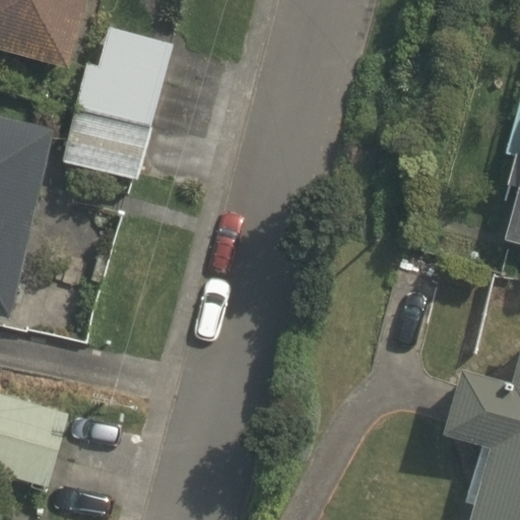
[(0,0),(0,51),(69,68),(84,0),(0,0)]
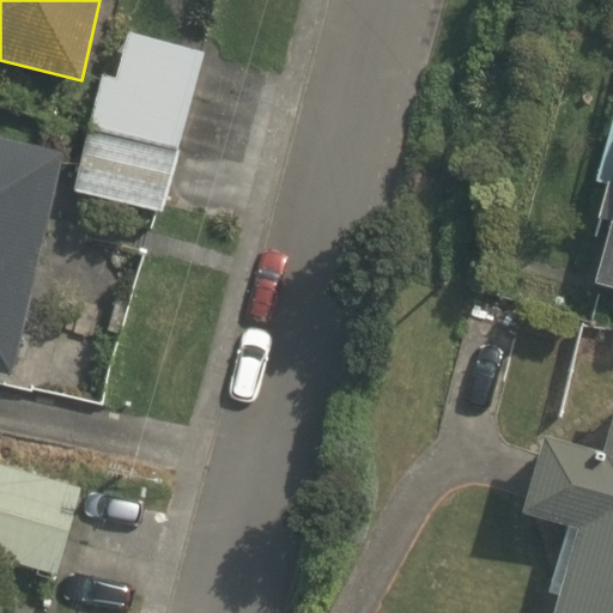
[(101,74),(85,133),(177,152),(202,52),(127,32),(115,79),(101,74)]
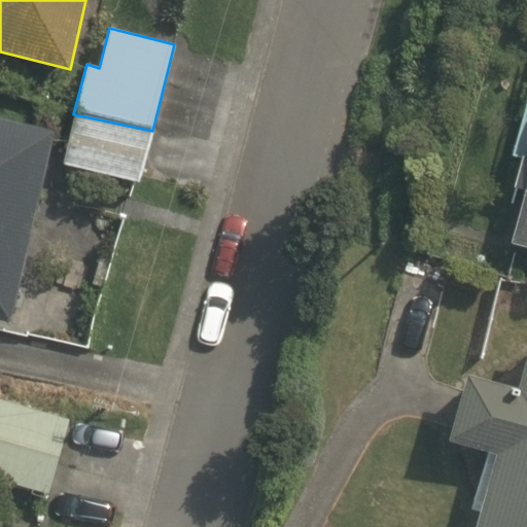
[(152,131),(73,114),(61,164),(64,164),(139,183),(152,131)]
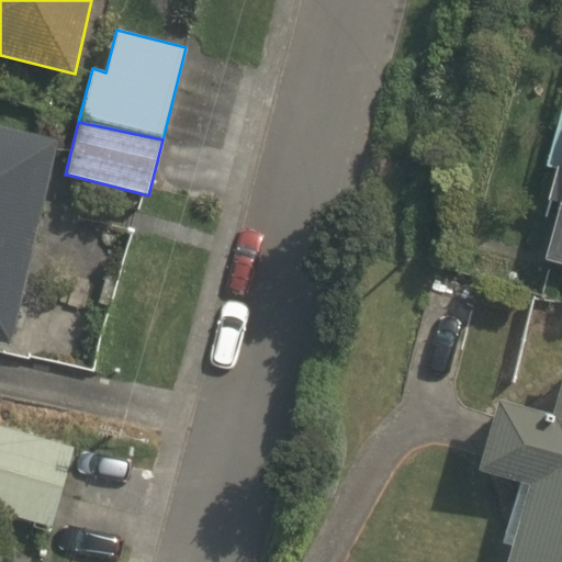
[(0,344),(9,346),(55,145),(0,132),(0,344)]
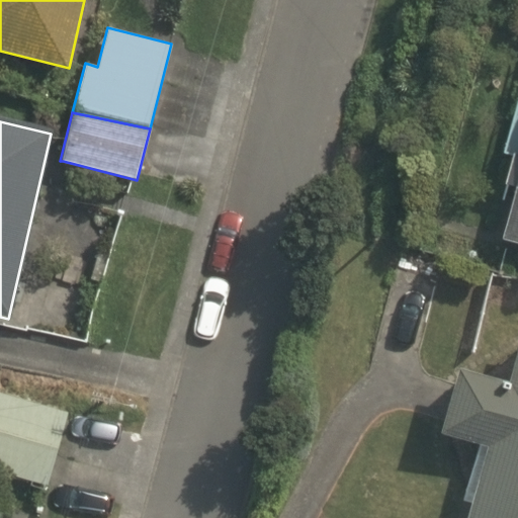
[(517,165),(497,240),(517,245),(517,165)]
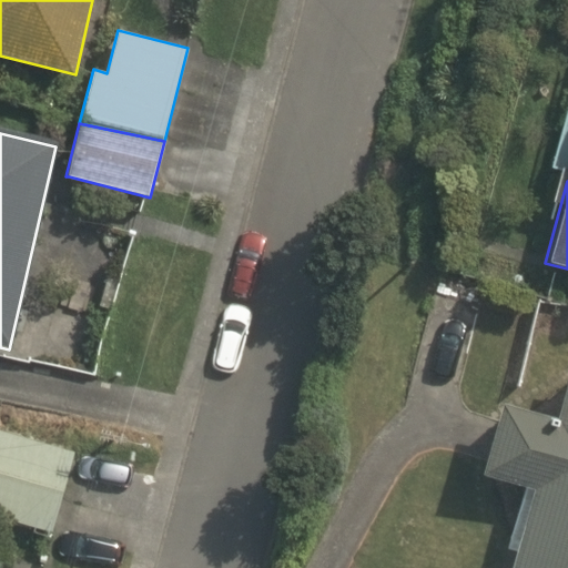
[(567,567),(567,374),(555,421),(501,406),(482,476),(534,490),(510,567),(567,567)]
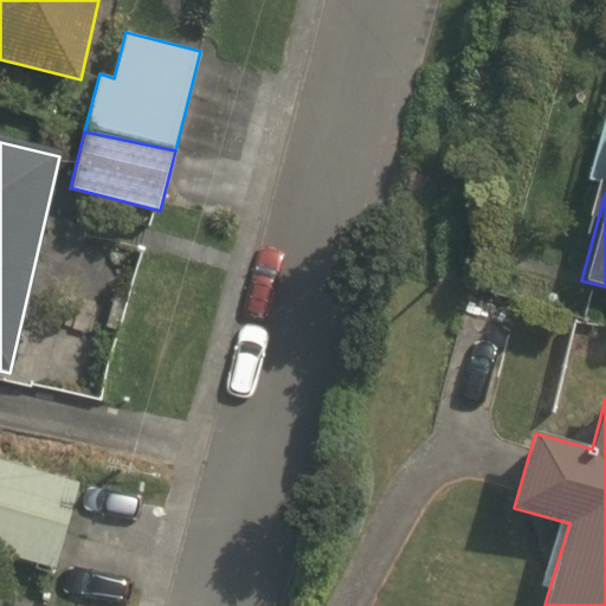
[(0,555),(53,573),(82,484),(0,458),(0,555)]
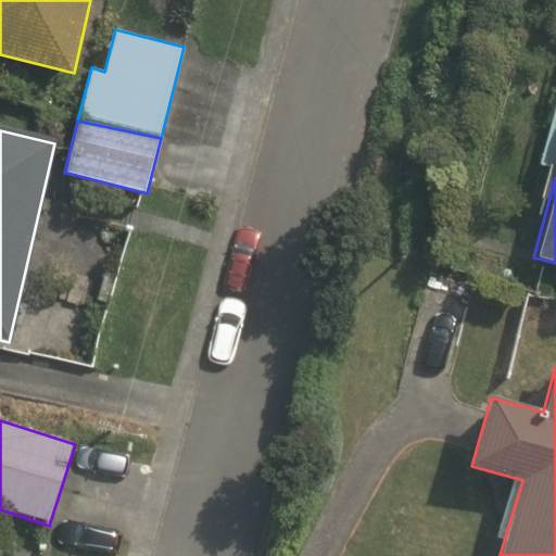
All buildings are outlined.
